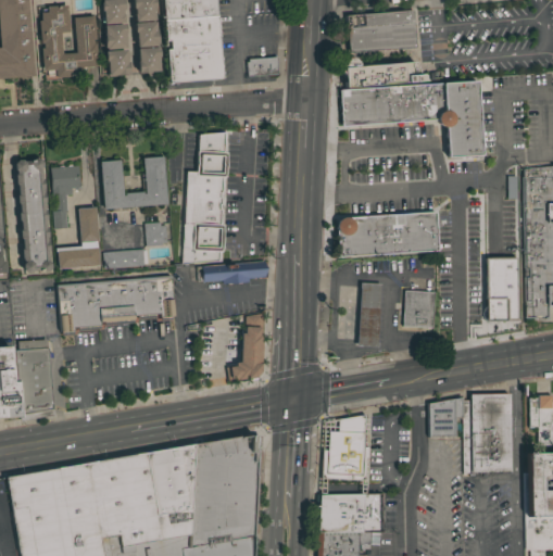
[(29,0),(36,76),(0,78),(0,0),(29,0)]
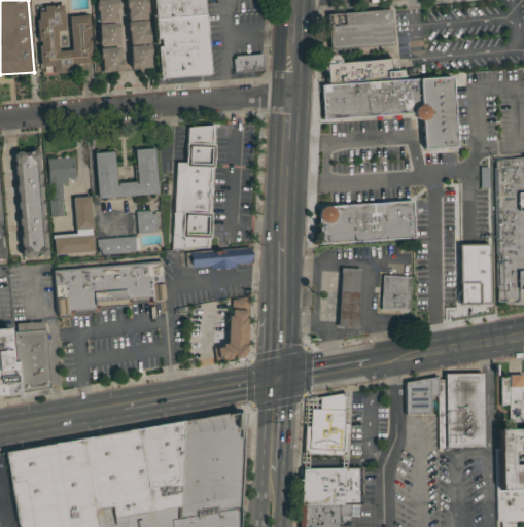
[(100,23),(100,21),(99,22),(99,16),(100,16),(100,14),(98,14),(97,2),(99,2),(98,0),(118,0),(119,9),(117,9),(118,13),(118,22),(100,23)]
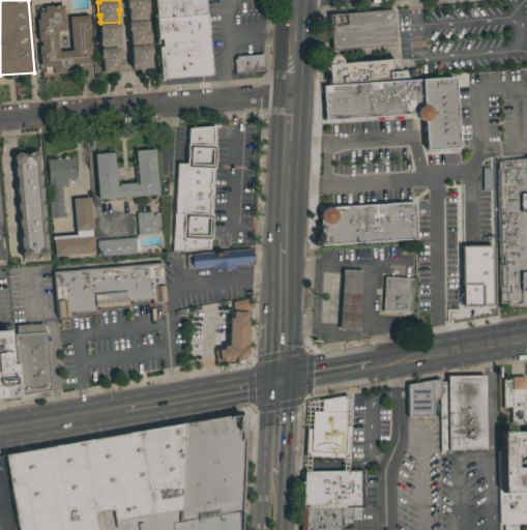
[(149,0),(149,6),(148,7),(149,20),(130,21),(129,13),(130,13),(129,8),(128,8),(127,0),(149,0)]
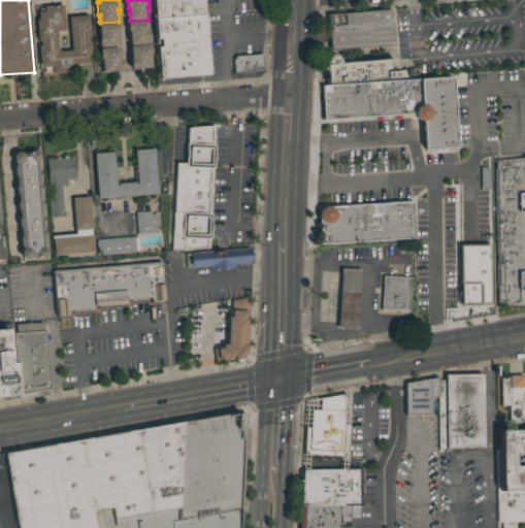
[(159,19),(157,0),(206,0),(208,14),(159,19)]
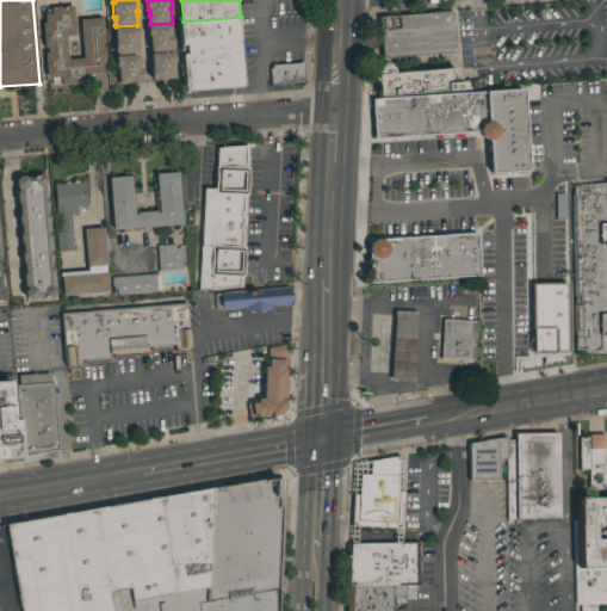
[(84,19),(84,18),(99,17),(99,18),(104,18),(106,43),(104,43),(104,48),(106,48),(109,73),(97,74),(97,78),(92,79),(92,84),(63,86),(63,84),(54,84),(54,78),(49,78),(47,53),(50,53),(49,48),(47,48),(44,24),(47,24),(47,14),(49,14),(48,10),(54,10),(54,7),(75,6),(78,36),(68,36),(70,60),(85,59),(82,19),(84,19)]
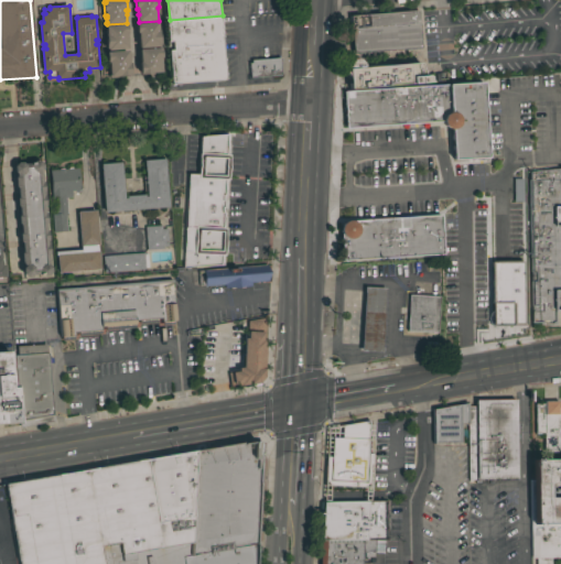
[(353,17),(420,11),(423,49),(355,54),(353,17)]
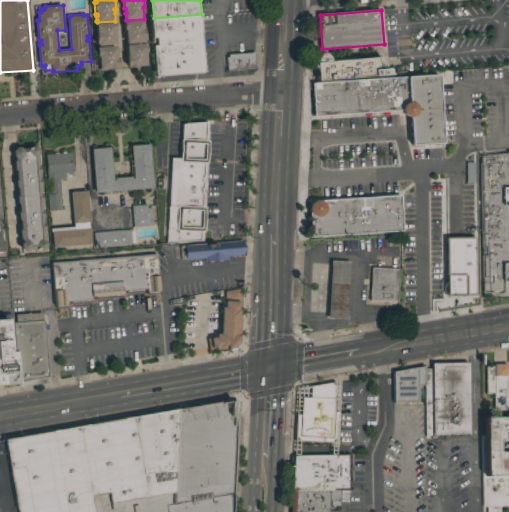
[(207,72),(159,76),(155,40),(159,39),(159,37),(155,38),(154,18),(202,14),(207,72)]
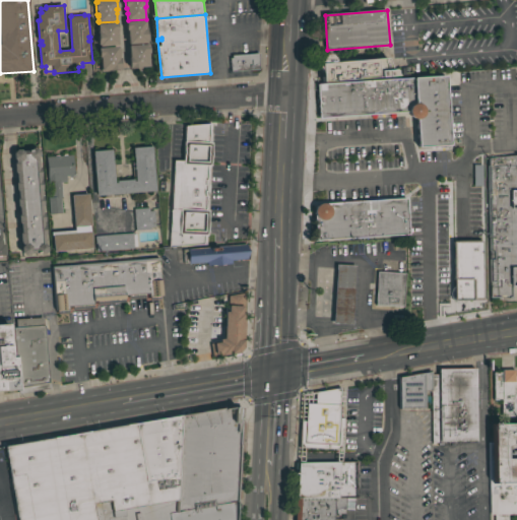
[(147,27),(148,31),(149,41),(148,41),(148,43),(130,45),(129,30),(128,30),(127,21),(146,20),(147,27)]
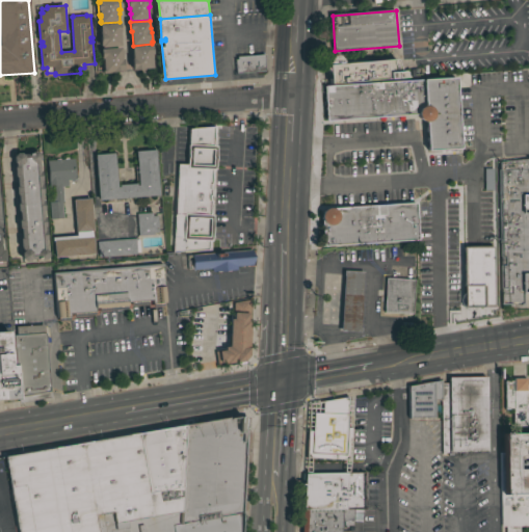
[(122,32),(121,32),(123,46),(103,48),(103,46),(102,46),(101,36),(102,36),(102,32),(102,25),(122,23),(122,32)]
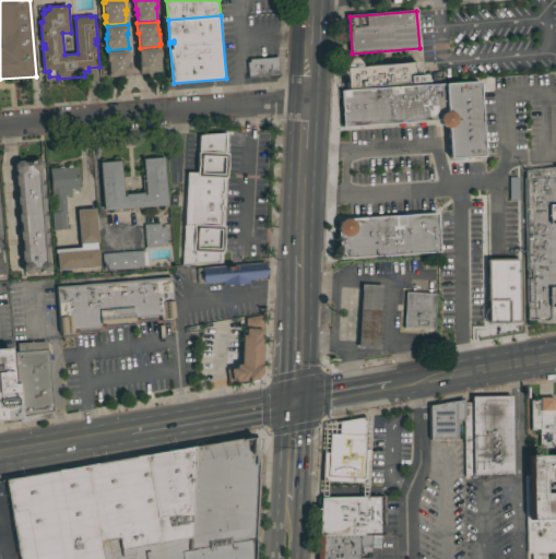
[(162,58),(161,58),(162,72),(152,72),(152,73),(142,74),(142,73),(141,73),(140,61),(141,61),(140,49),(162,47),(162,58)]
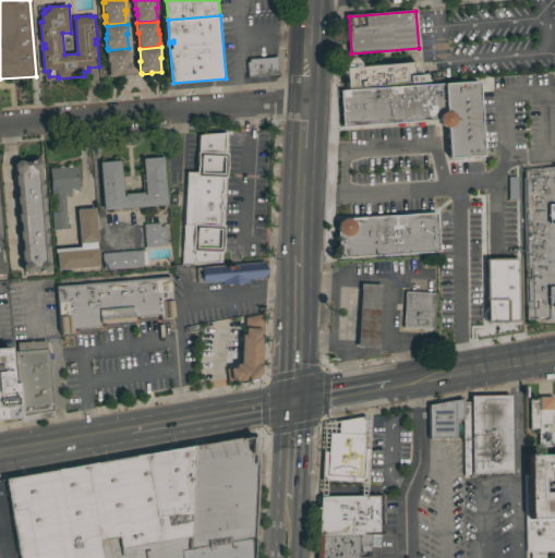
[(130,62),(131,62),(132,74),(130,74),(130,75),(119,76),(119,75),(110,75),(109,62),(108,62),(107,51),(129,50),(130,62)]
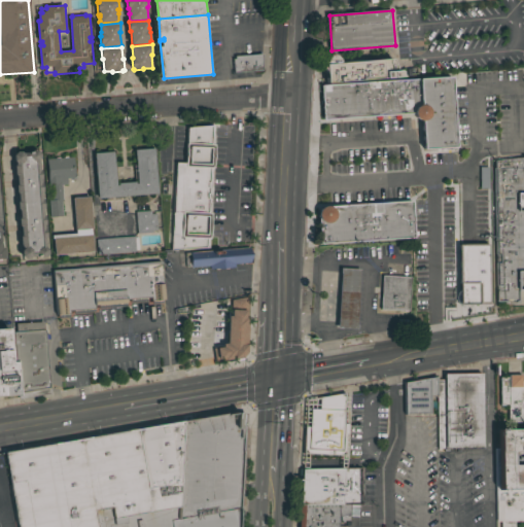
[(264,70),(236,73),(235,59),(237,59),(237,57),(265,55),(264,70)]
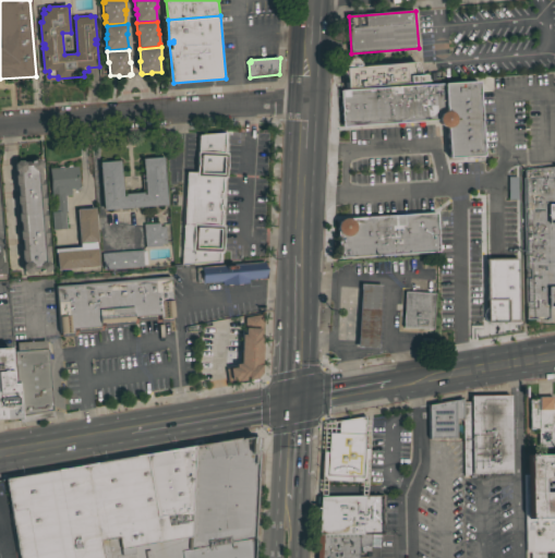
[(347,75),(346,73),(345,69),(345,65),(346,62),(349,60),(352,59),(357,59),(360,61),(362,64),(362,68),(418,62),(422,75),(425,74),(429,85),(348,91),(347,75)]
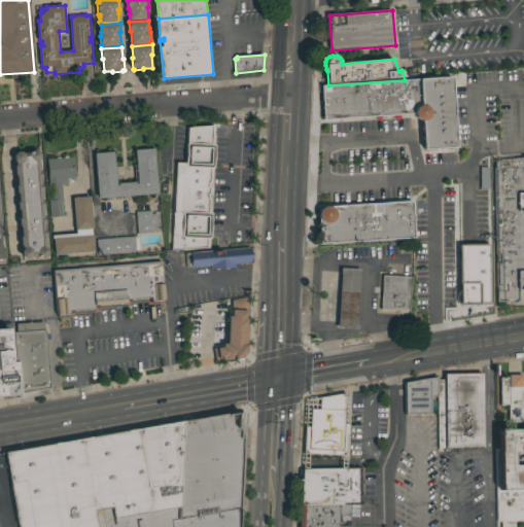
[(405,80),(453,76),(458,147),(425,149),(423,121),(420,120),(417,117),(416,114),(325,119),(323,85),(328,85),(405,80)]
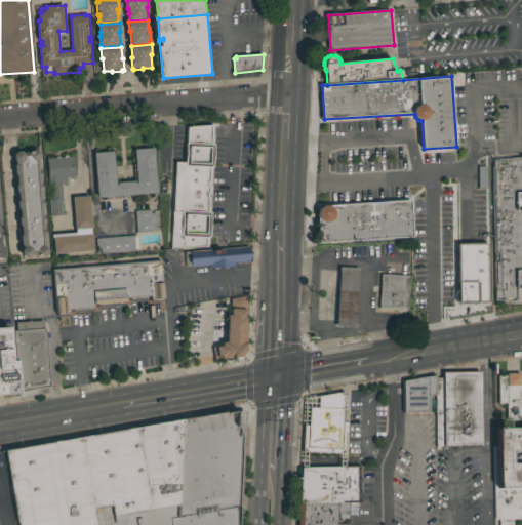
[(213,124),(213,125),(215,125),(214,144),(215,144),(214,167),(213,167),(211,212),(212,212),(211,237),(209,237),(209,247),(172,249),(177,162),(187,162),(189,127),(213,124)]
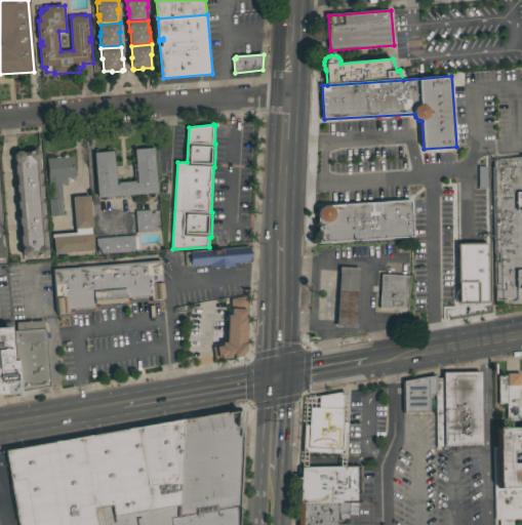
[(115,152),(118,185),(119,185),(119,183),(136,182),(136,184),(138,183),(138,179),(136,179),(135,163),(137,163),(135,150),(155,148),(159,193),(99,198),(95,153),(115,152)]
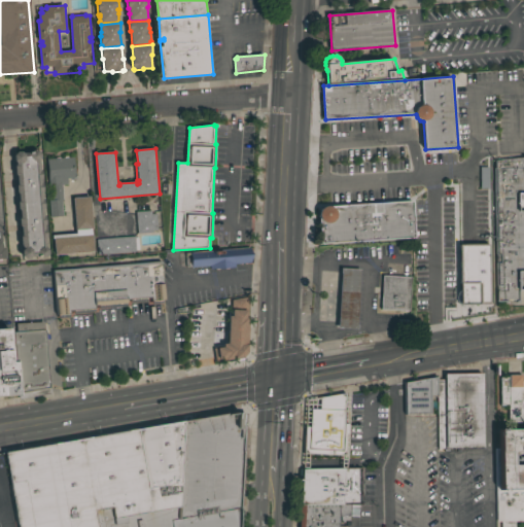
[(49,249),(49,254),(46,257),(42,257),(40,256),(32,257),(31,258),(27,258),(24,256),(23,250),(24,249),(24,246),(23,245),(22,237),(23,235),(23,226),(21,225),(21,219),(22,217),(21,210),(20,209),(19,202),(20,201),(20,194),(18,192),(18,185),(19,184),(18,176),(16,174),(15,166),(18,165),(18,163),(15,161),(15,155),(18,151),(22,151),(24,153),(32,152),(33,150),(38,150),(41,152),(42,157),(40,160),(41,170),(42,170),(43,179),(42,179),(42,182),(43,182),(44,191),(43,191),(43,199),(45,199),(45,208),(44,209),(45,215),(46,215),(47,224),(45,224),(46,227),(47,227),(48,238),(47,238),(47,248),(49,249)]
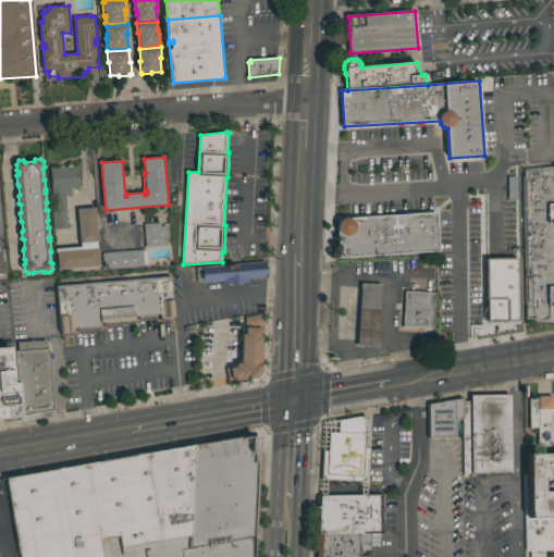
[(60,168),(61,166),(65,166),(66,168),(70,168),(71,165),(74,165),(75,166),(79,166),(82,189),(81,189),(81,190),(74,190),(74,195),(68,196),(69,212),(68,212),(69,229),(56,230),(54,212),(58,211),(57,197),(54,197),(52,169),(60,168)]
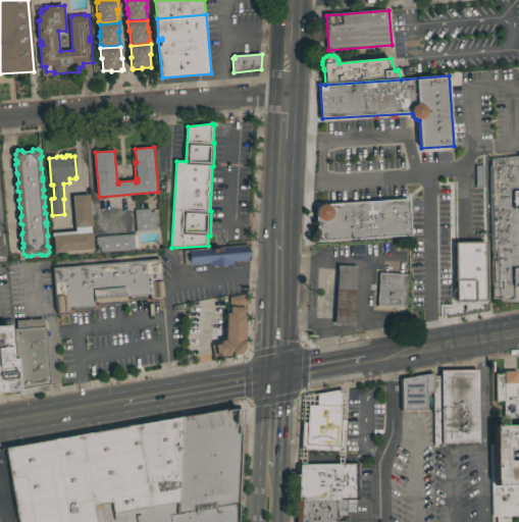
[(518,288),(515,288),(515,301),(501,301),(501,299),(494,299),(494,282),(496,282),(492,159),(518,156),(518,288)]
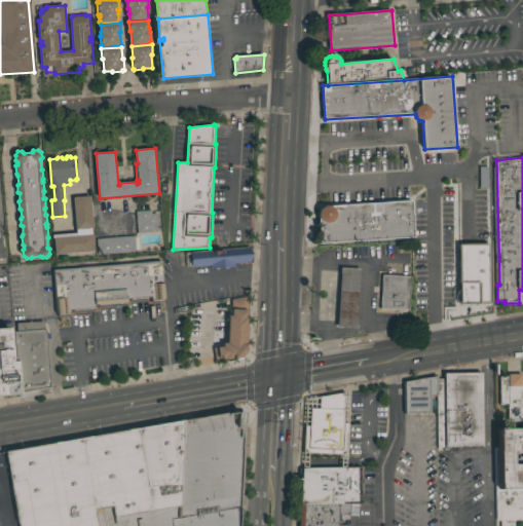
[(94,229),(91,229),(92,235),(94,235),(95,252),(57,254),(55,238),(53,238),(53,234),(77,233),(74,197),(91,196),(94,229)]
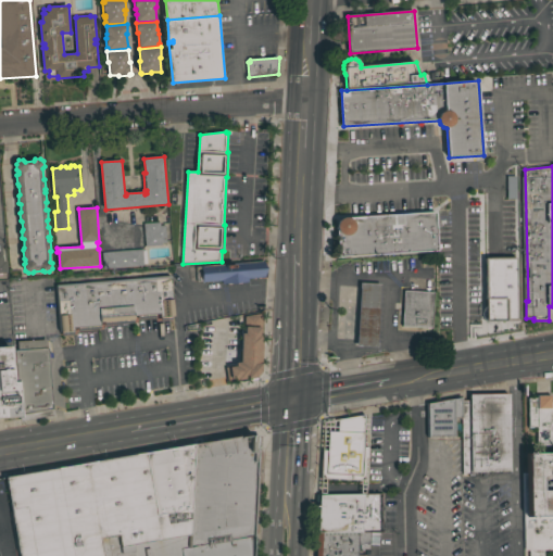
[(437,212),(439,251),(339,257),(338,226),(339,222),(341,219),(346,217),(349,218),(351,217),(382,215),(437,212)]
